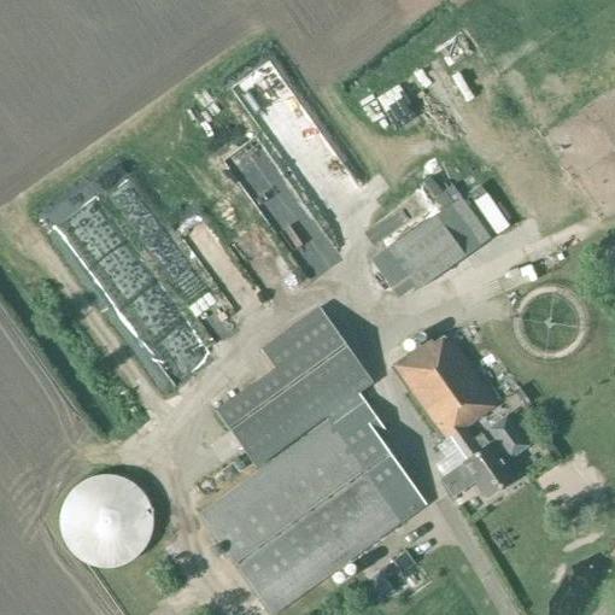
[(394,210),(287,71),(250,100),(328,201),(323,205),(341,228),(328,239),(339,252),(394,210)]
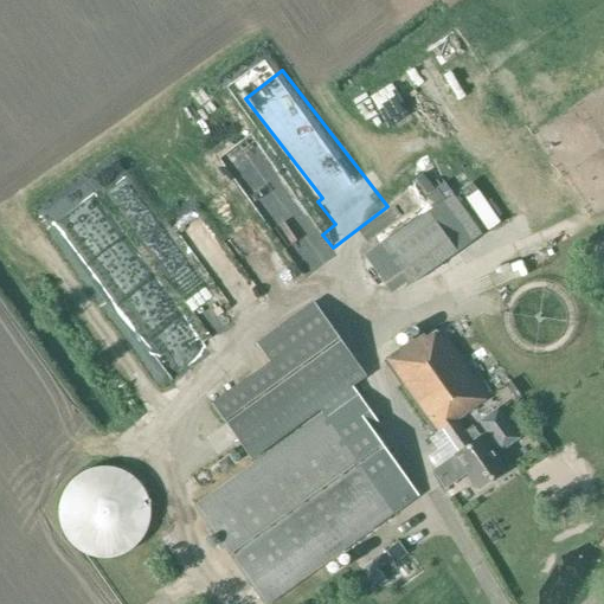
[(394,110),(409,101),(398,83),(383,92),(394,110)]
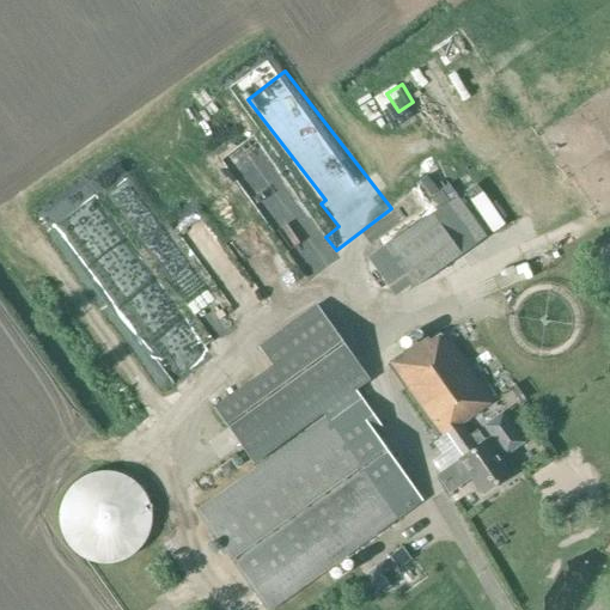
[(220,147),(281,221),(315,195),(254,121),(220,147)]
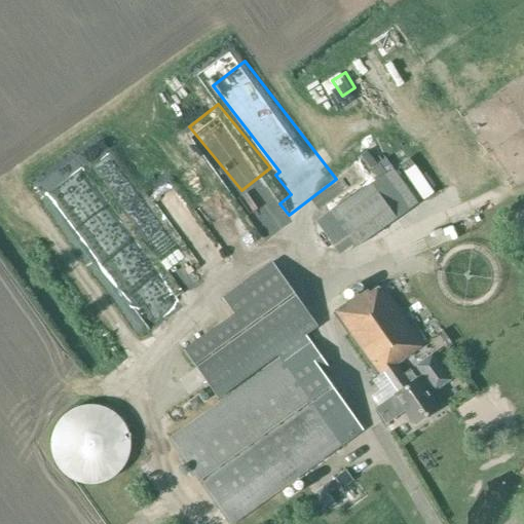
[(367,152),(347,163),(356,178),(375,166),(367,152)]
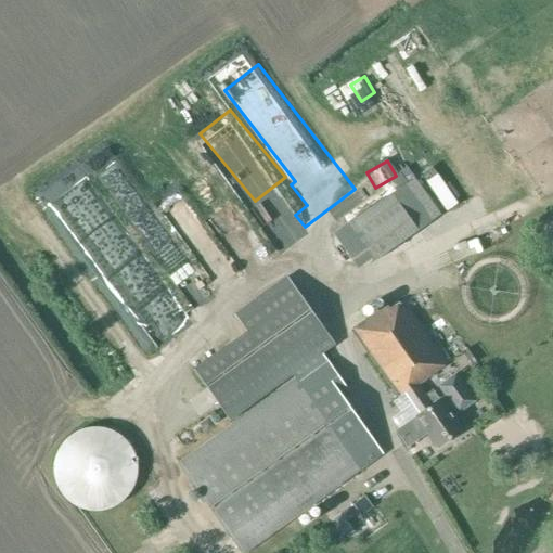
[(185,220),(226,183),(207,164),(168,201),(185,220)]
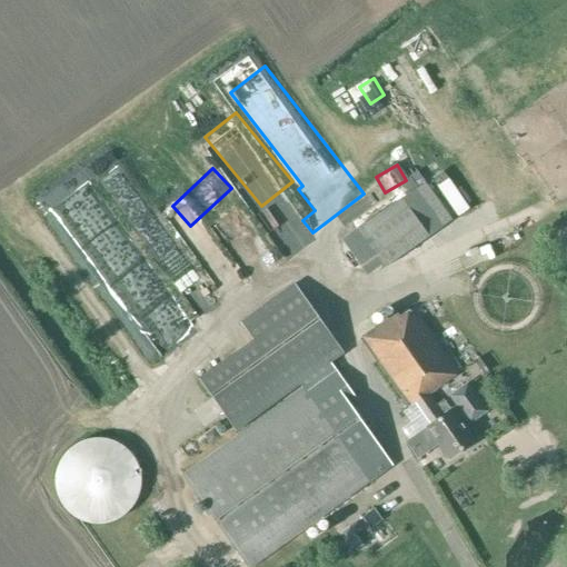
[(440,227),(414,190),(404,197),(403,196),(344,238),(368,274),(385,262),(387,266),(440,227)]
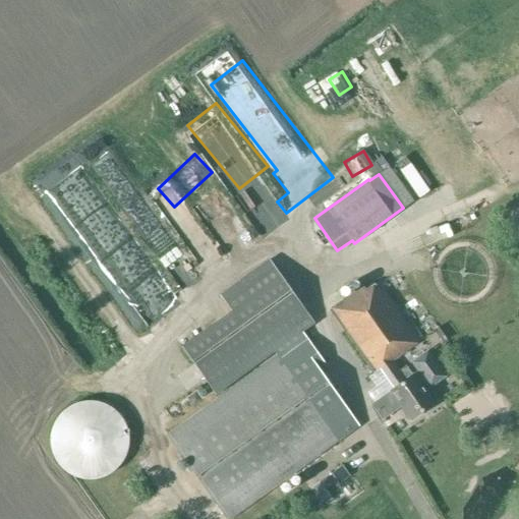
[(315,322),(271,258),(221,294),(232,310),(182,346),(216,393),(276,350),(279,354),(170,431),(231,518),(360,424),(320,367),(327,362),(303,330),(315,322)]
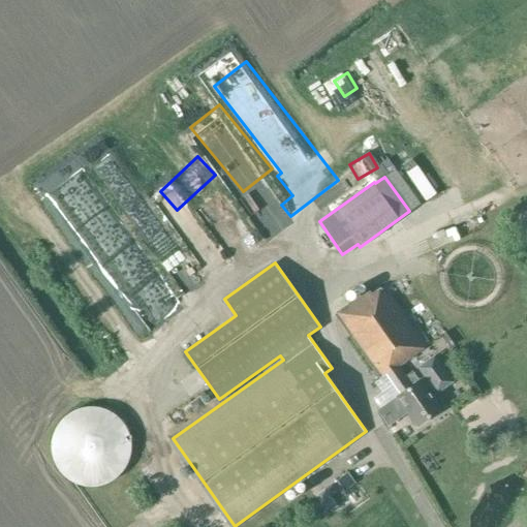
[(427,344),(385,286),(374,295),(371,290),(337,313),(381,376),(385,373),(386,373),(377,379),(383,389),(373,397),(380,407),(401,394),(401,395),(398,397),(419,425),(444,406),(433,391),(435,389),(438,394),(456,380),(436,352),(419,366),(426,376),(421,379),(414,370),(406,376),(398,364),(427,344)]
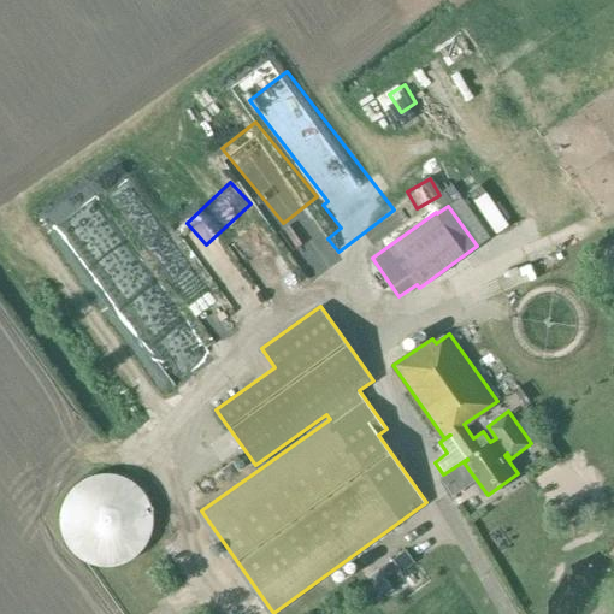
[(524,405),(539,393),(526,377),(512,389),(524,405)]
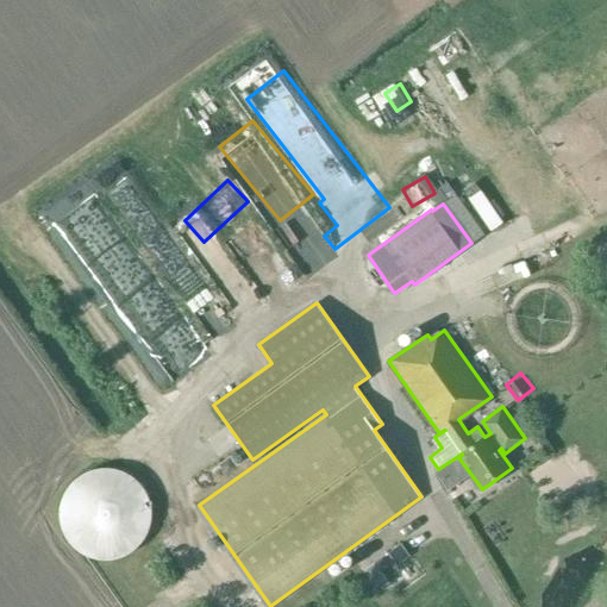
[(194,400),(180,417),(187,424),(202,408),(194,400)]
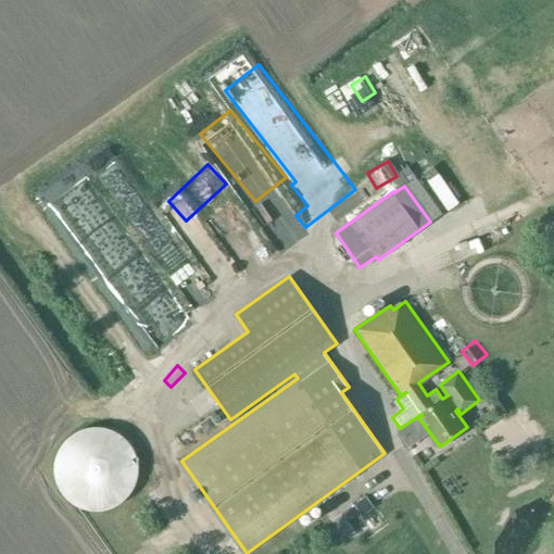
[(128,495),(135,486),(138,475),(139,463),(136,452),(129,441),(122,433),(111,428),(99,426),(87,428),(76,432),(67,440),(61,449),(58,461),(57,473),(60,483),(66,493),(75,502),(85,506),(97,508),(109,507),(120,503),(128,495)]
